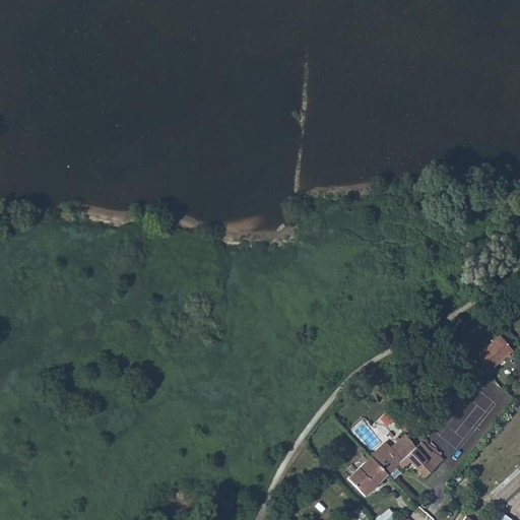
[(499,335),(476,355),(488,369),(510,349),(507,344),(499,335)]
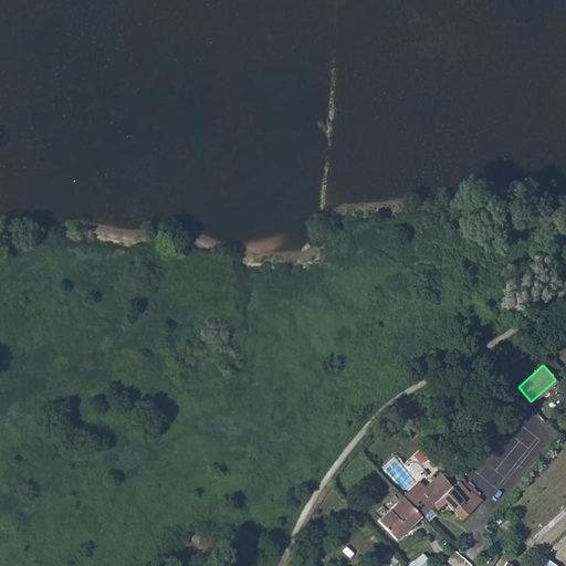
[(454,489),(440,471),(425,486),(408,502),(421,516),(435,505),(440,512),(448,504),(464,524),(474,515),(465,501),(454,489)]
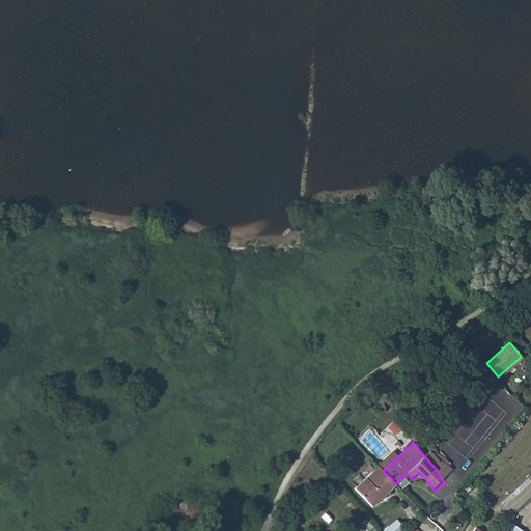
[(393,450),(376,465),(383,471),(398,456),(393,450)]
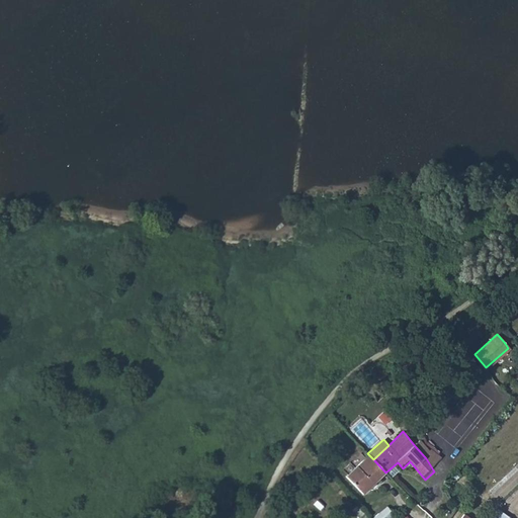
[(438,467),(430,456),(425,447),(421,442),(416,447),(426,458),(434,471),(438,467)]
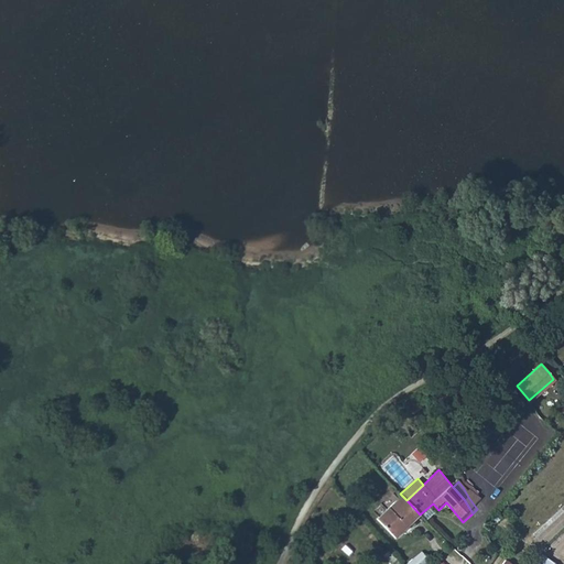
[(420,514),(407,500),(400,494),(378,516),(396,535),(420,514)]
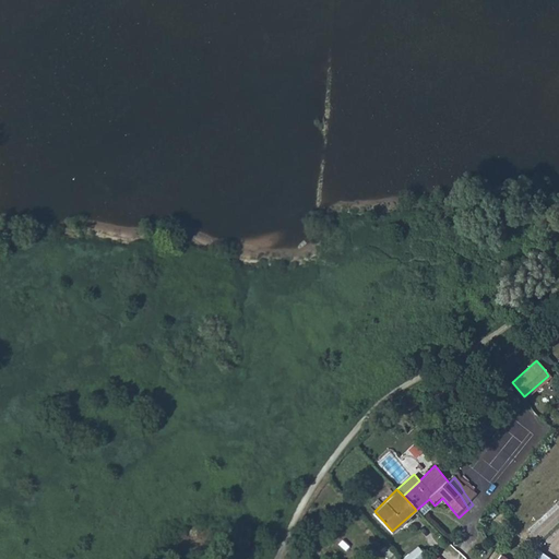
[(468,490),(464,492),(473,504),(479,499),(468,490)]
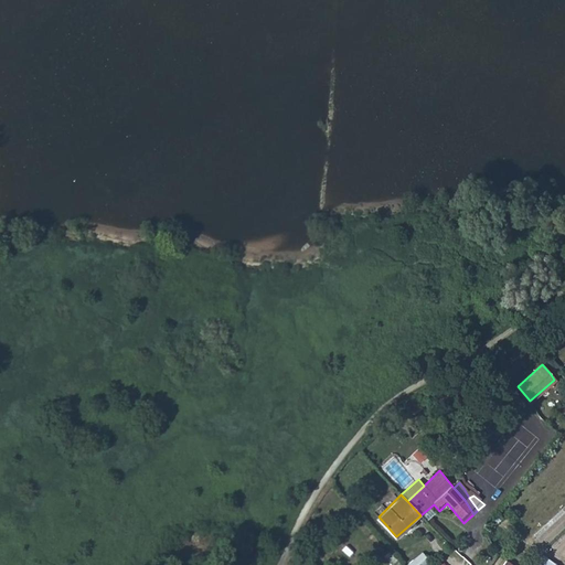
[(422,552),(405,564),(425,564),(429,562),(422,552)]
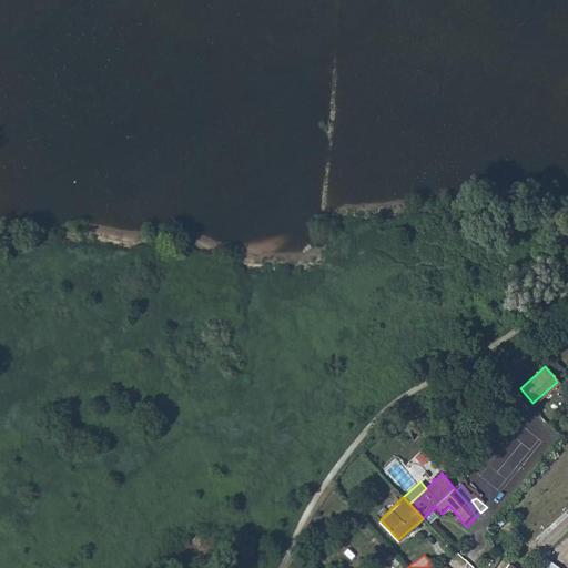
[(514,567),(499,558),(490,567),(514,567)]
